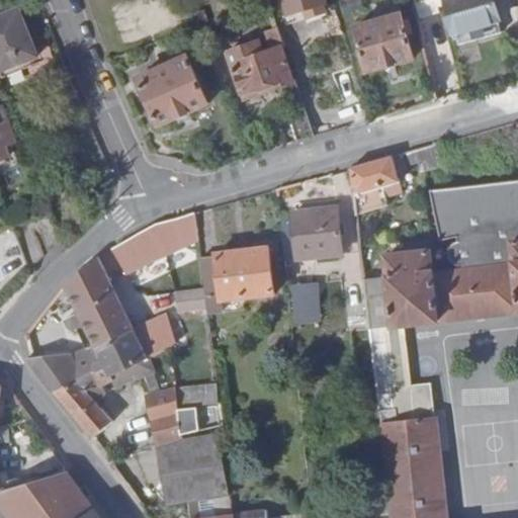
[(216,0),(190,0),(195,12),(218,4),(216,0)]
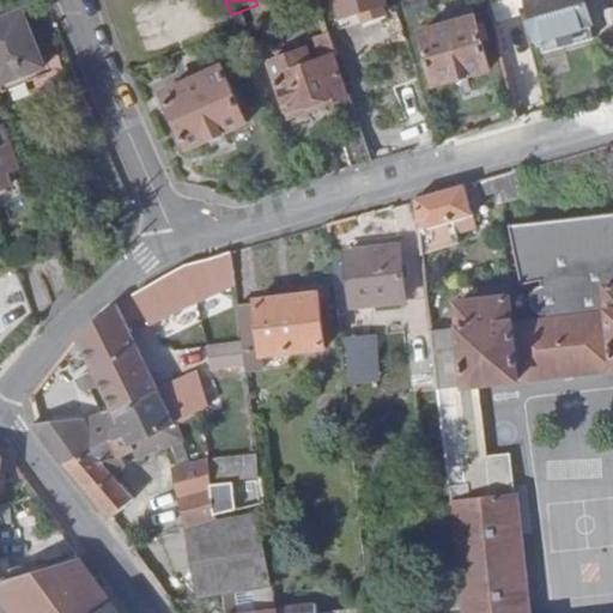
[(339,0),(344,12),(381,0),(339,0)]
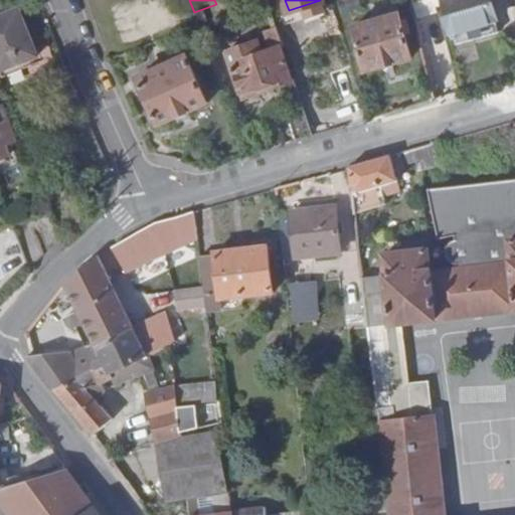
[(488,0),(441,0),(455,41),(498,29),(488,0)]
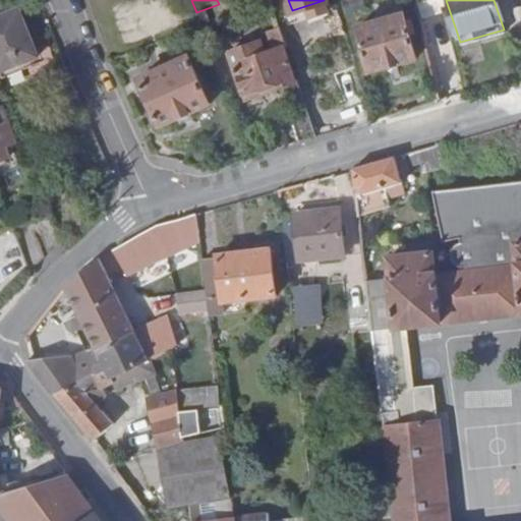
[(0,11),(0,63),(1,66),(39,50),(19,4),(0,11)]
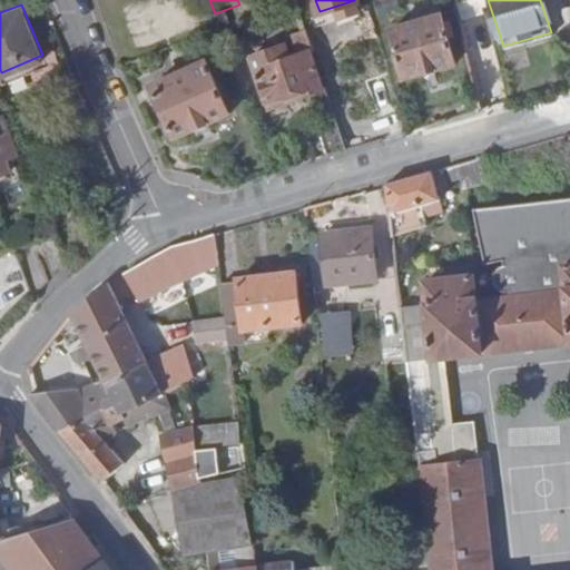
[(442,13),(393,27),(408,75),(457,60),(442,13)]
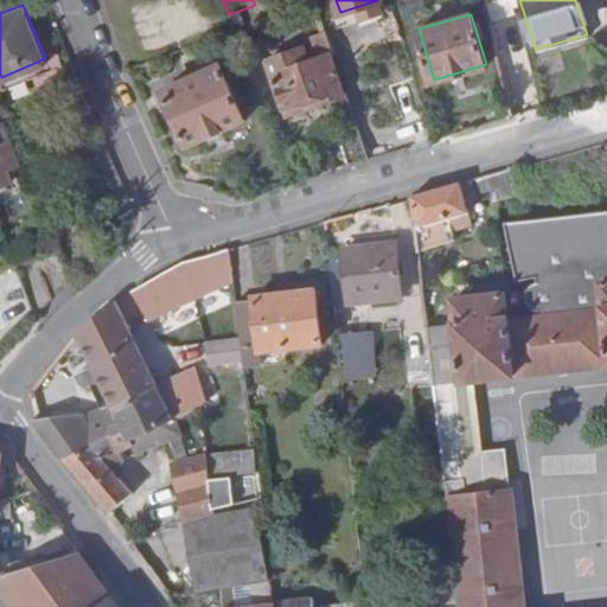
[(333,64),(338,62),(337,59),(331,39),(319,44),(325,65),(312,69),(307,57),(272,69),(287,116),(344,97),(333,64)]
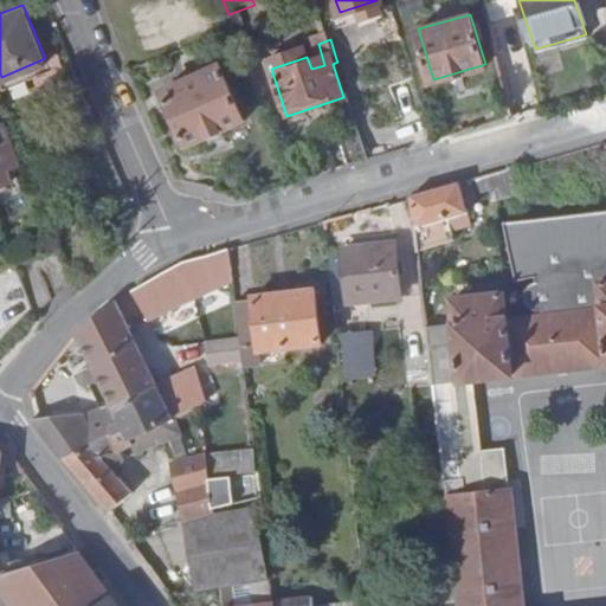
[(220,65),(162,88),(185,142),(243,120),(220,65)]
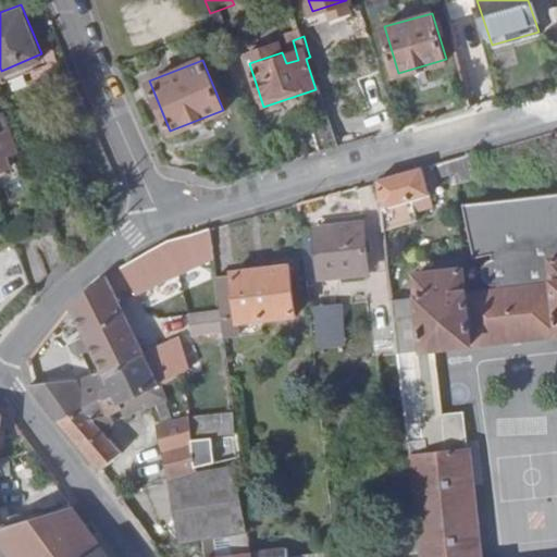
[(0,127),(9,124),(3,109),(0,110),(0,127)]
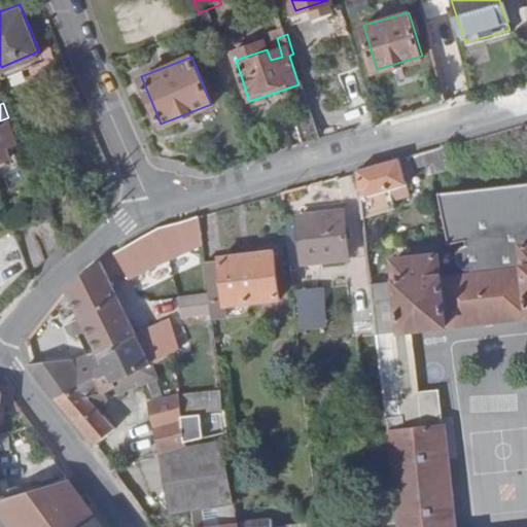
[(303,142),(321,136),(311,106),(293,112),(303,142)]
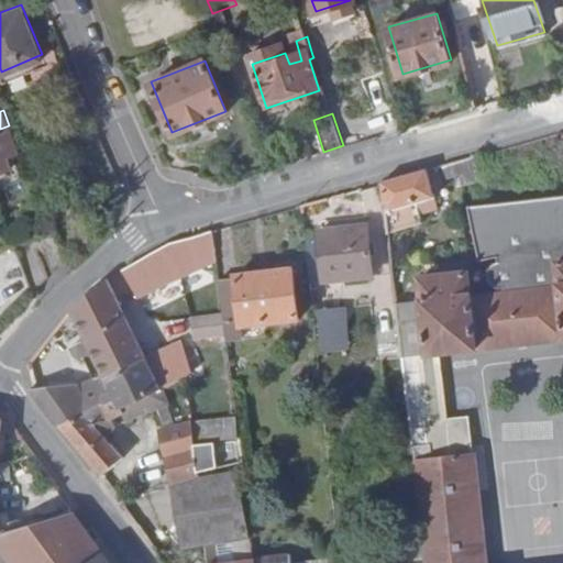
[(0,129),(0,168),(13,164),(9,150),(18,147),(9,125),(0,129)]
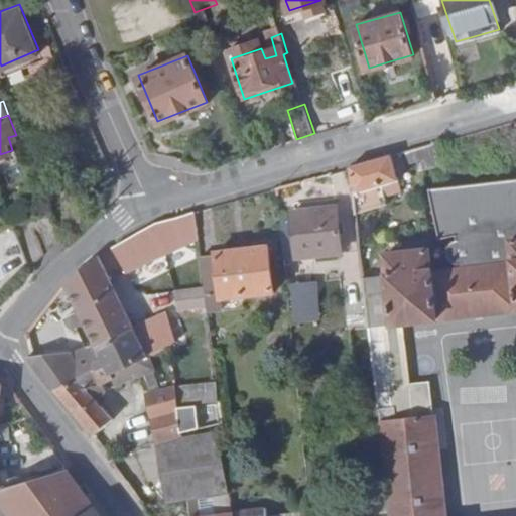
[(433,142),(404,150),(407,160),(435,152),(433,142)]
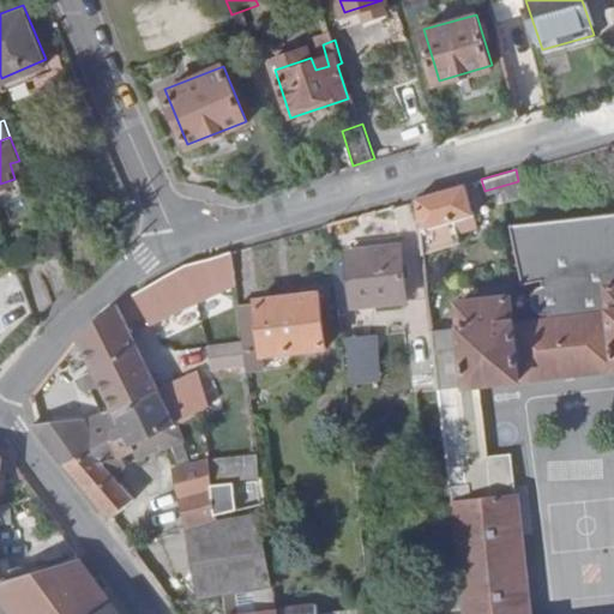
[(416,197),(422,251),(461,241),(457,229),(475,223),(463,184),(416,197)]
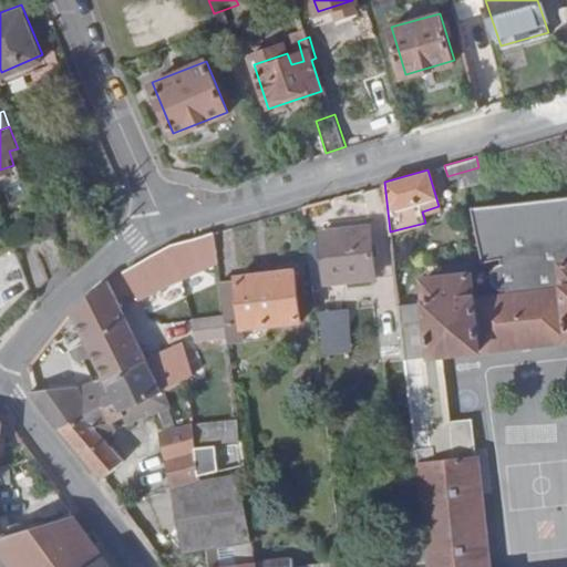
[(566,194),(453,208),(461,275),(420,279),(421,301),(426,357),(566,341),(566,194)]
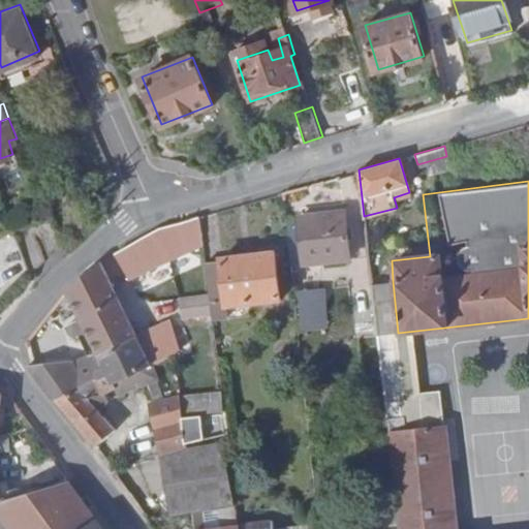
[(288,215),(291,259),(346,256),(344,212),(288,215)]
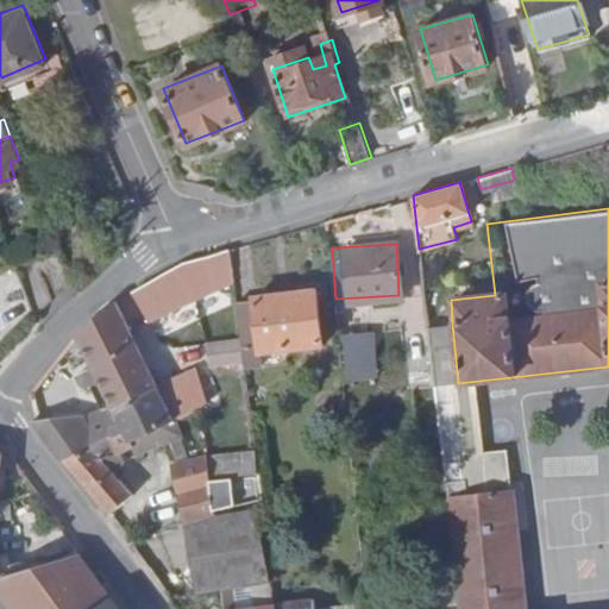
[(60,289),(75,280),(63,249),(46,257),(60,289)]
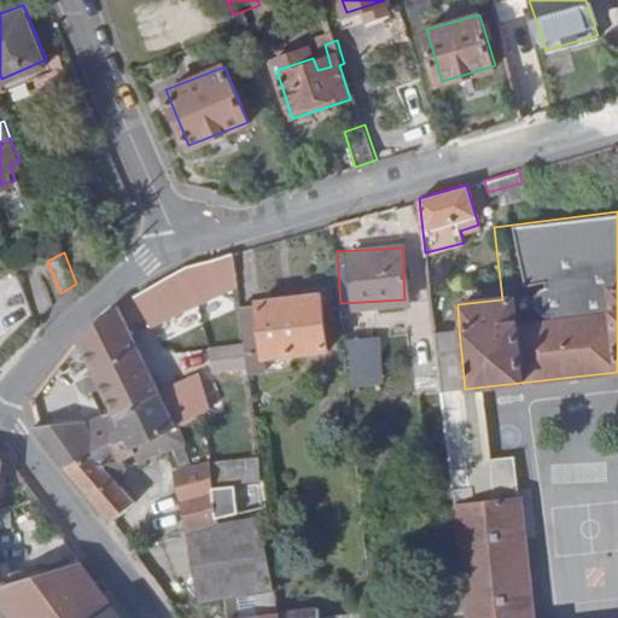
[(44,266),(21,275),(36,312),(56,298),(44,266)]
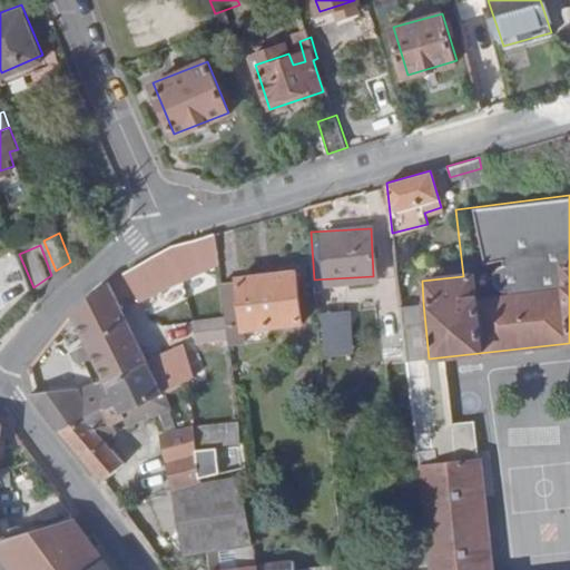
[(179,245),(129,272),(143,298),(182,281),(179,245)]
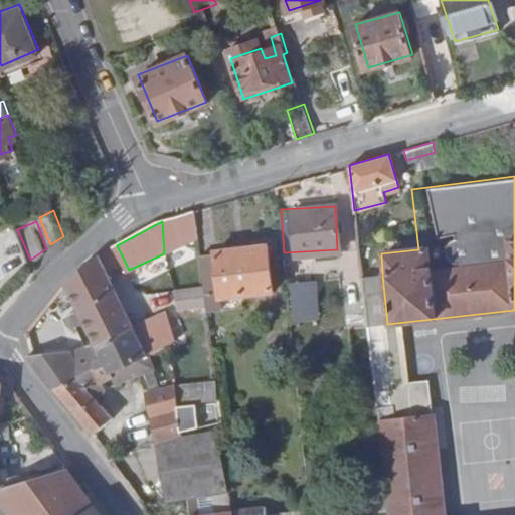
[(214,244),(219,290),(273,285),(268,239),(214,244)]
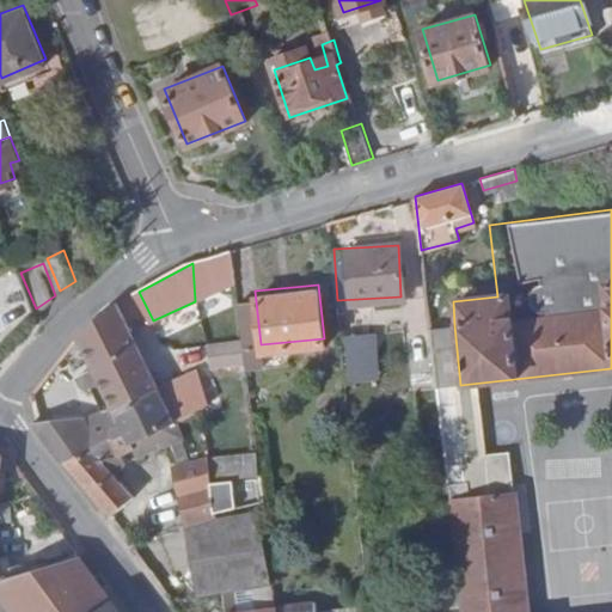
[(237,292),(244,346),(261,344),(255,291),(237,292)]
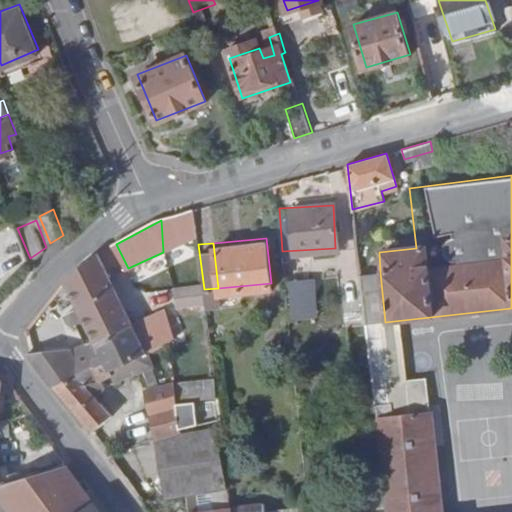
[(96,338),(133,320),(100,252),(67,278),(80,305),(66,311),(71,322),(85,315),(96,338)]
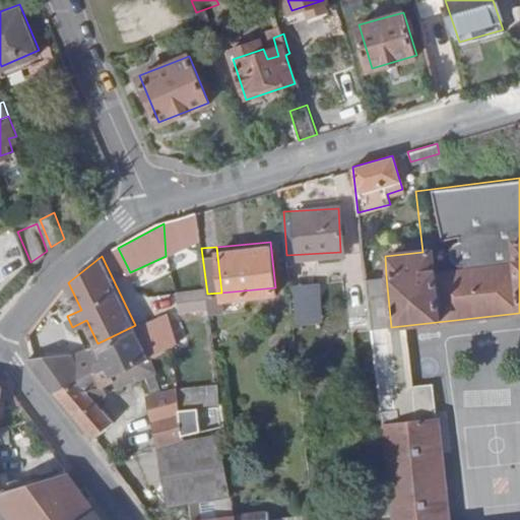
[(386,276),(365,279),(370,329),(391,327),(386,276)]
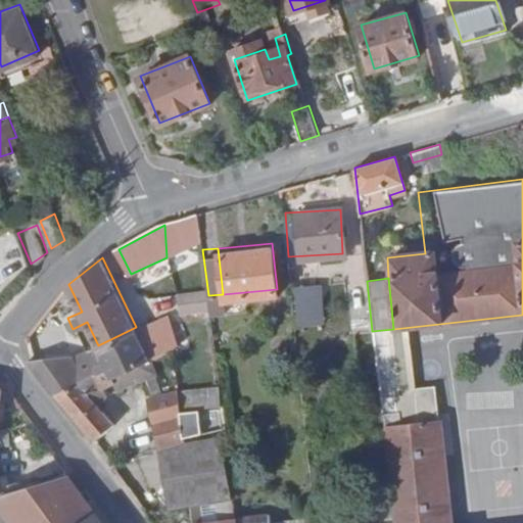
[(295,326),(323,325),(322,286),(294,287),(295,326)]
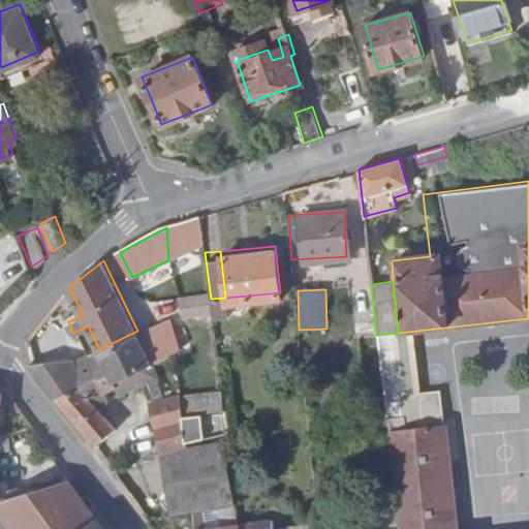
[(176,344),(174,313),(137,331),(151,356),(176,344)]
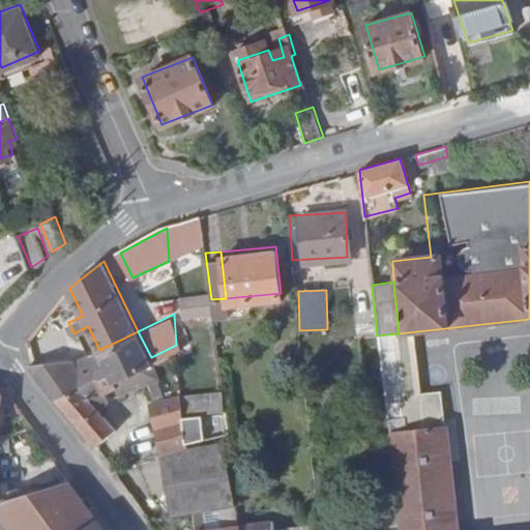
[(109,372),(96,378),(104,389),(115,384),(119,382),(122,388),(152,373),(146,360),(151,357),(138,331),(99,350),(109,372)]
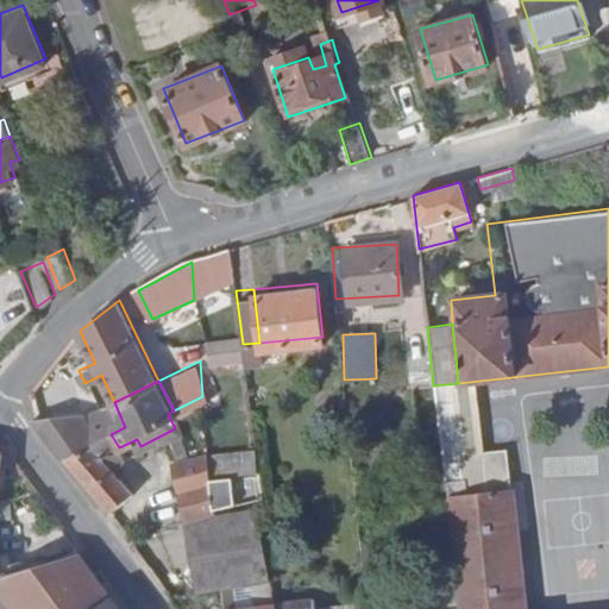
[(457,490),(453,453),(447,384),(433,385),(440,453),(444,484),(446,502),(462,501),(462,491),(457,490)]
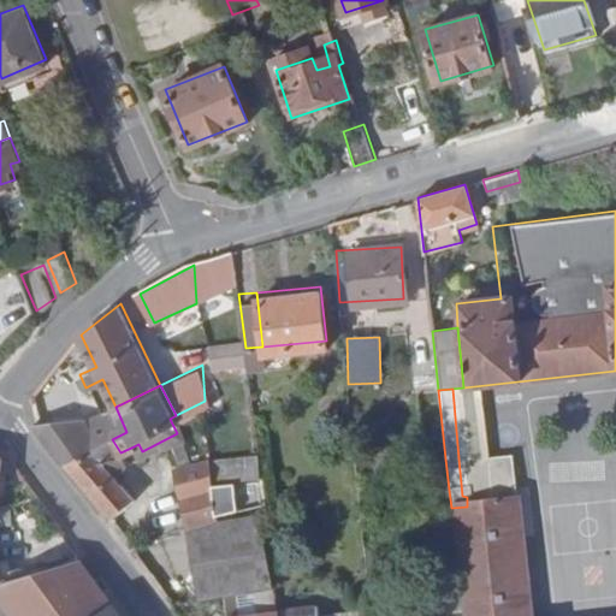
[(36,425),(66,462),(112,439),(126,432),(116,407),(90,419),(36,425)]
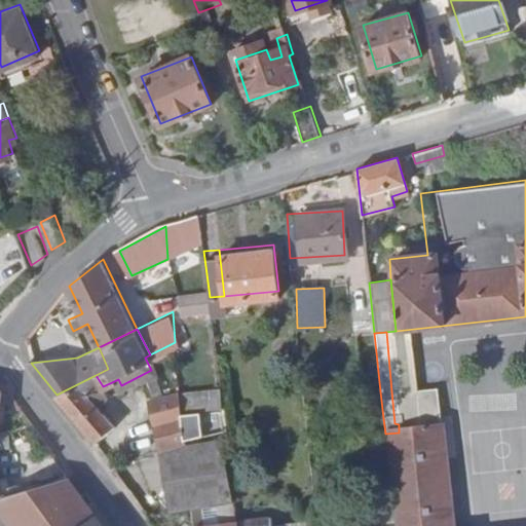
[(96,375),(57,395),(95,442),(114,429),(97,404),(108,396),(103,386),(96,375)]
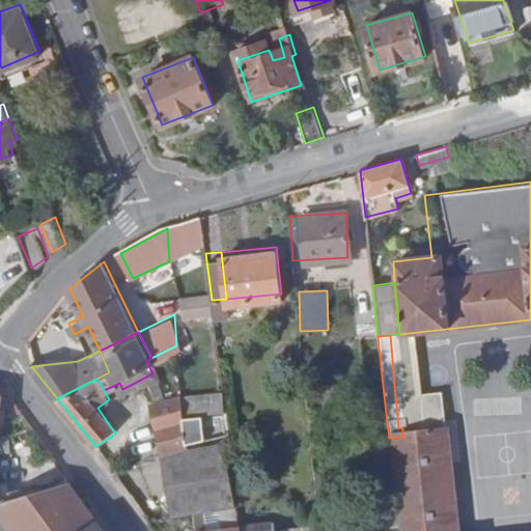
[(402,428),(441,424),(438,392),(395,395),(398,427),(402,428)]
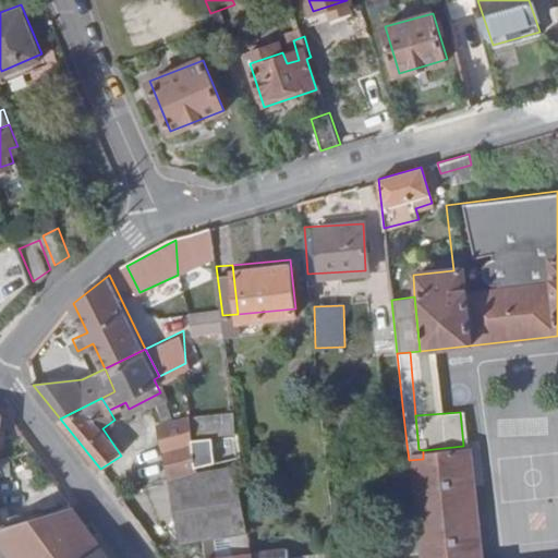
[(158,419),(162,443),(191,436),(191,431),(190,415),(158,419)]
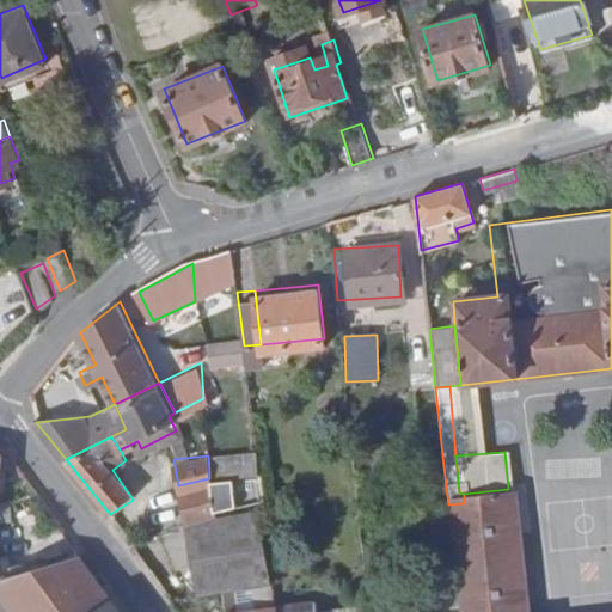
[(428,487),(446,487),(442,456),(426,457),(428,487)]
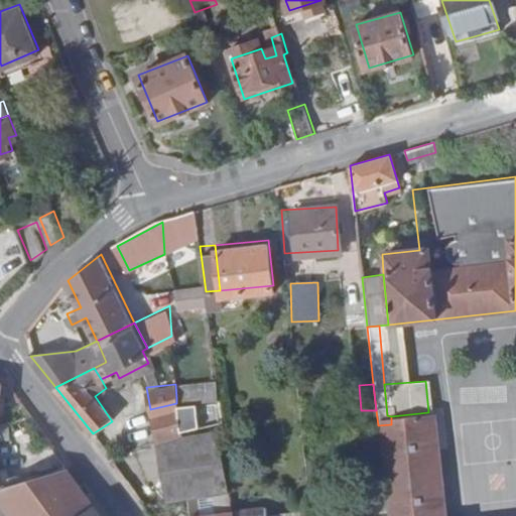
[(176,403),(179,420),(217,417),(220,416),(217,394),(176,398),(176,403)]
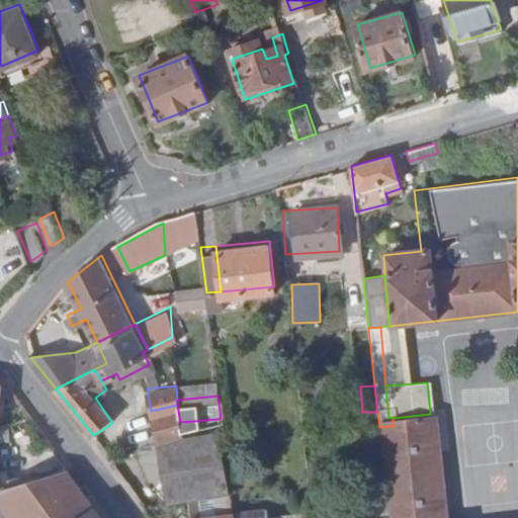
[(154,431),(180,422),(177,405),(151,411),(154,431)]
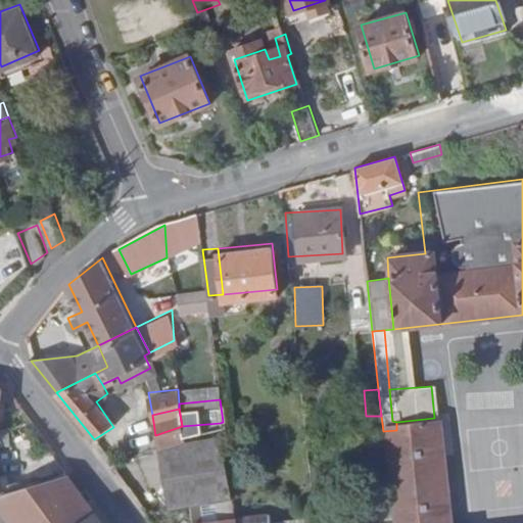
[(392,522),(445,522),(434,418),(396,422),(396,430),(383,431),(383,440),(390,501),(392,516),(392,522)]
